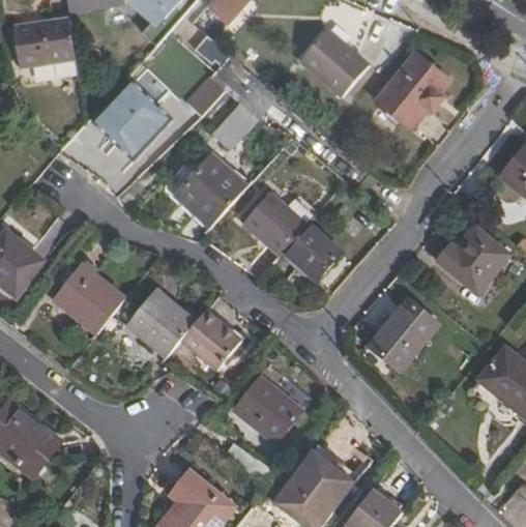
[(66,0),(68,15),(123,4),(122,0),(66,0)]
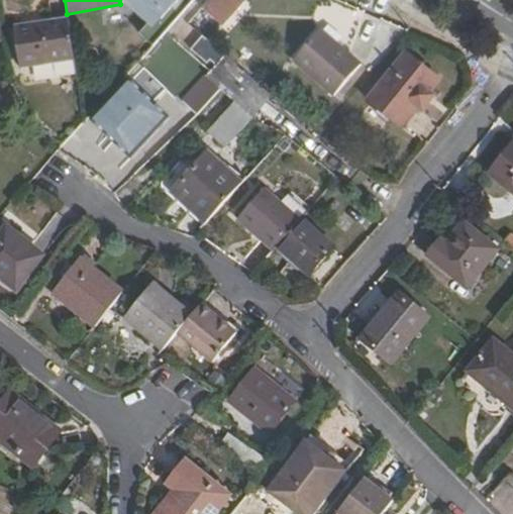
[(126,0),(148,21),(140,31),(152,41),(188,0),(126,0)]
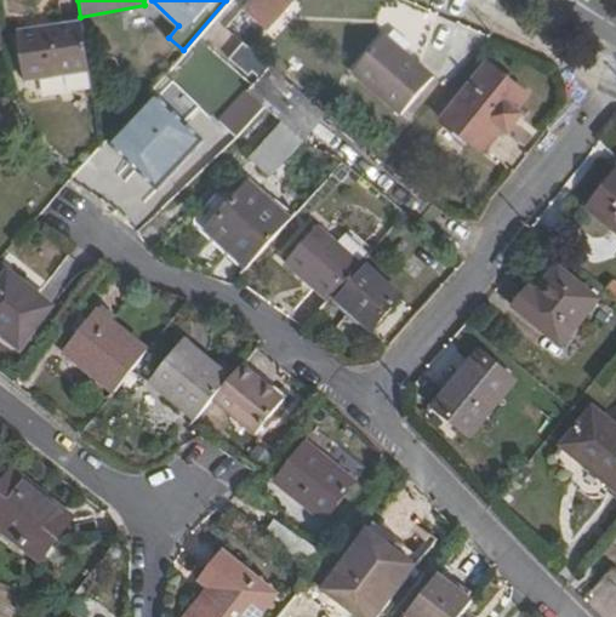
[(244,0),(243,1),(258,16),(272,0),(244,0)]
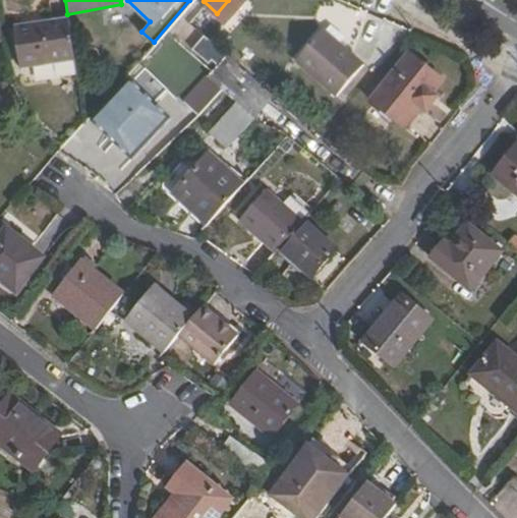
[(19,67),(73,61),(67,19),(13,27),(19,67)]
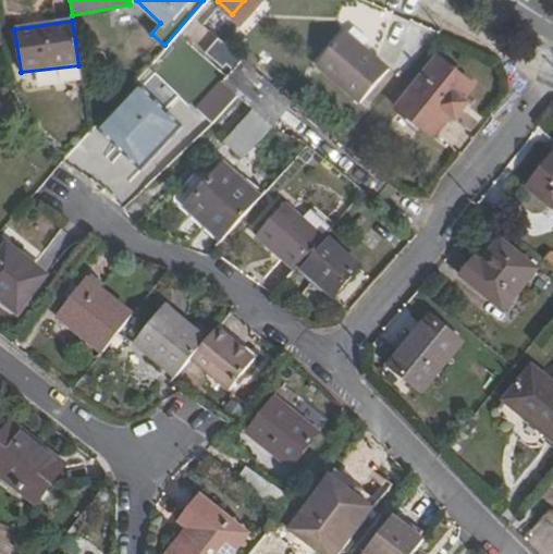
[(315,63),(359,100),(385,69),(341,32),(315,63)]
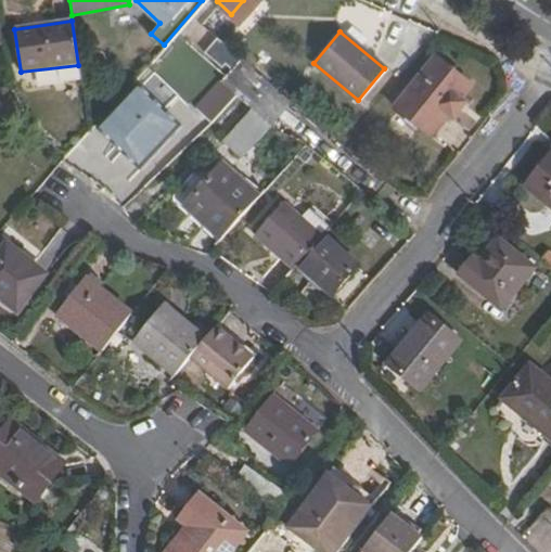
[(227,73),(241,58),(217,38),(204,53),(221,68),(227,73)]
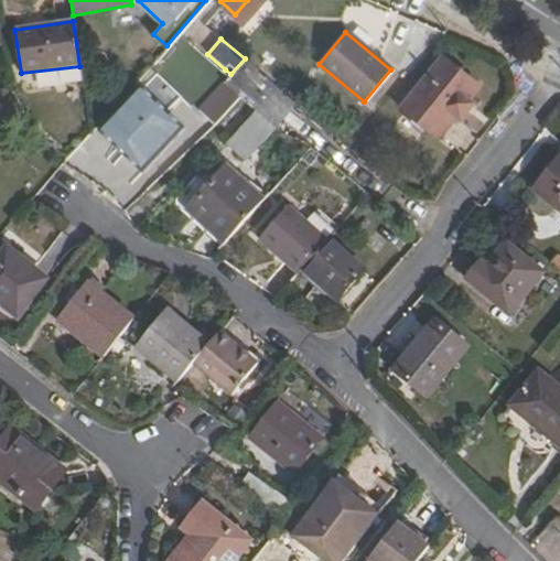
[(476,86),(439,56),(396,109),(432,140),(451,117),(455,121),(470,105),(464,101),(476,86)]
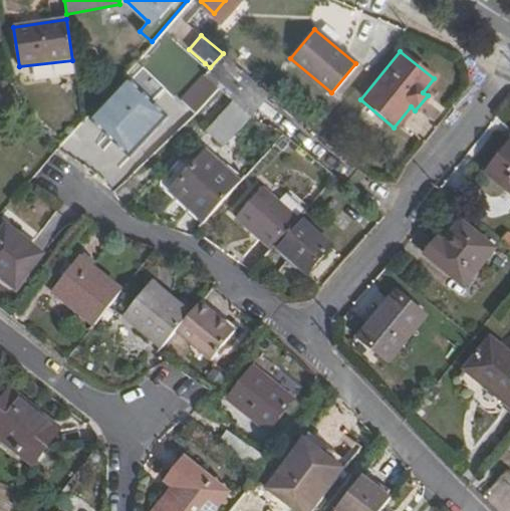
[(270,91),(223,53),(210,67),(237,91),(256,107),(270,91)]
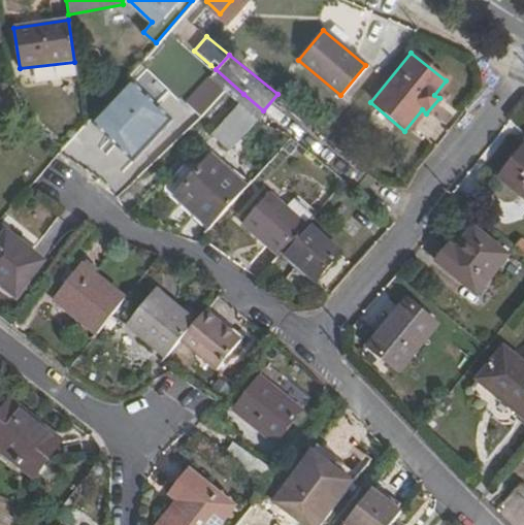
[(243,94),(216,69),(210,74),(239,99),(243,94)]
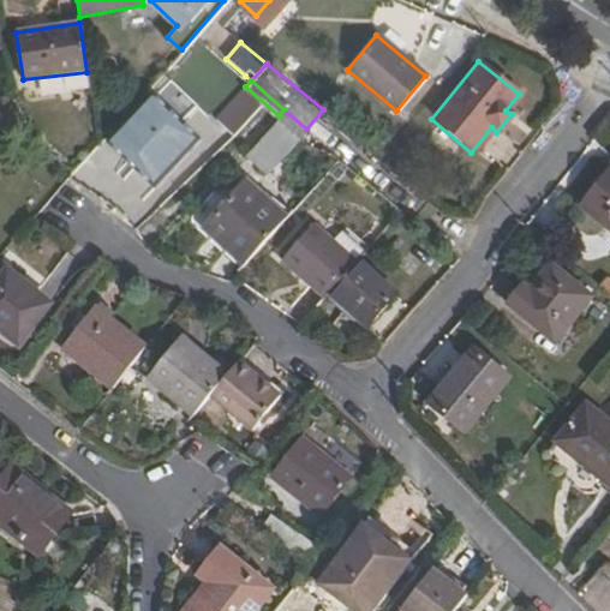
[(243,87),(216,117),(235,133),(262,103),(243,87)]
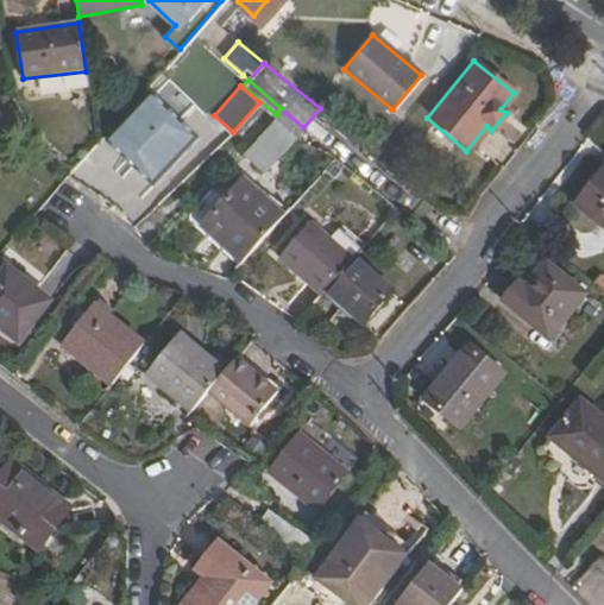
[(148,93),(106,137),(151,181),(194,137),(148,93)]
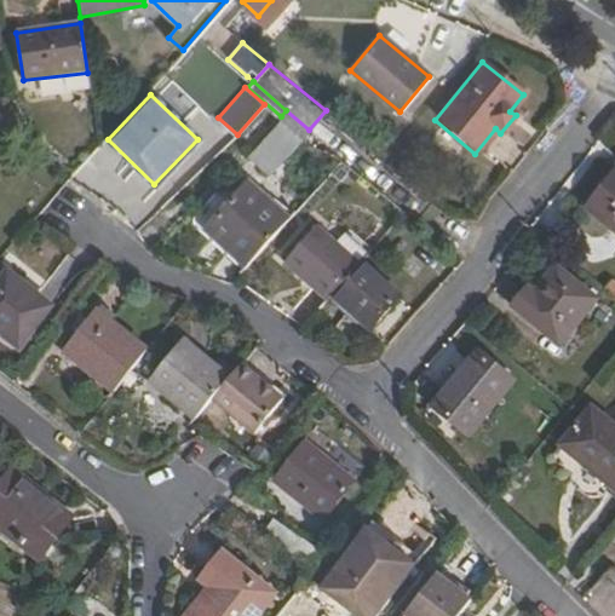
[(286,110),(281,116),(304,134),(309,130),(286,110)]
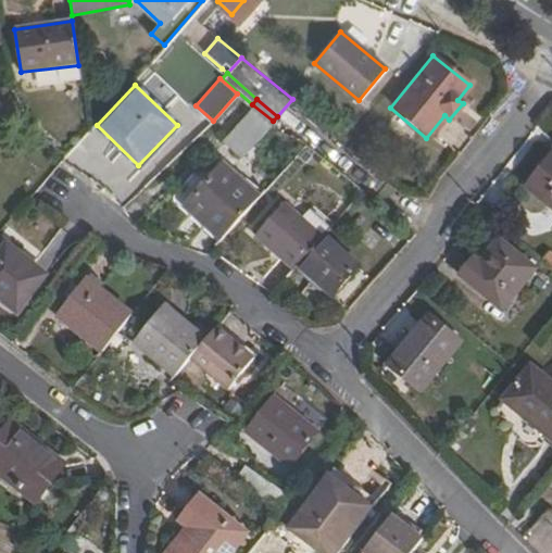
[(273,121),(252,104),(222,139),(240,155),(273,121)]
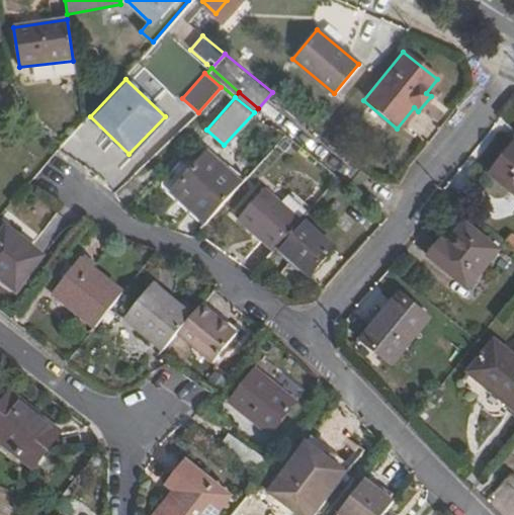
[(486,170),(513,193),(513,142),(511,140),(486,170)]
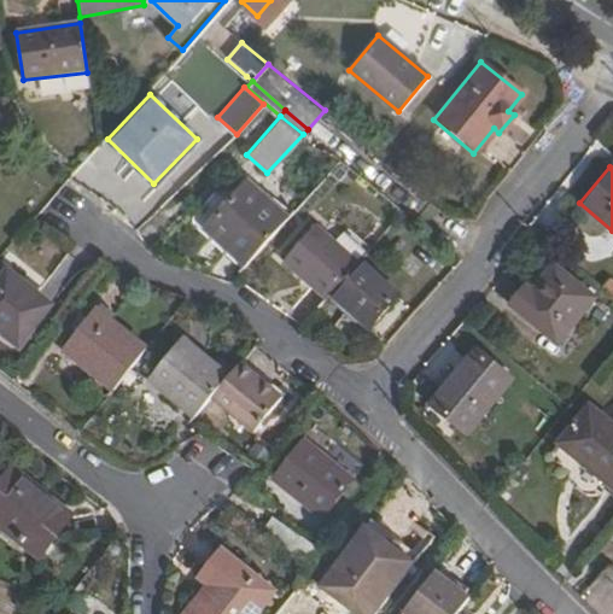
[(206,224),(246,262),(287,217),(247,180),(206,224)]
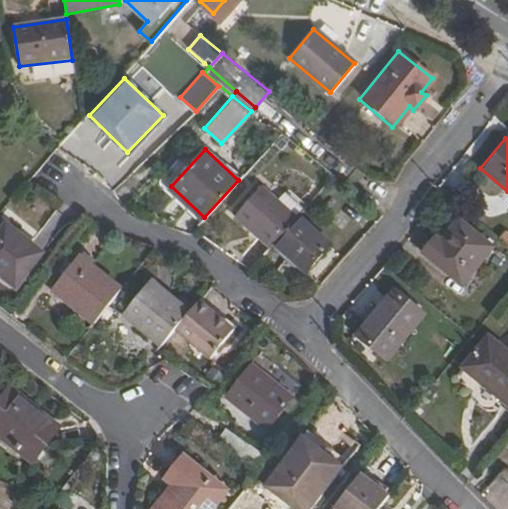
[(233,214),(268,245),(272,242),(295,216),(260,184),(233,214)]
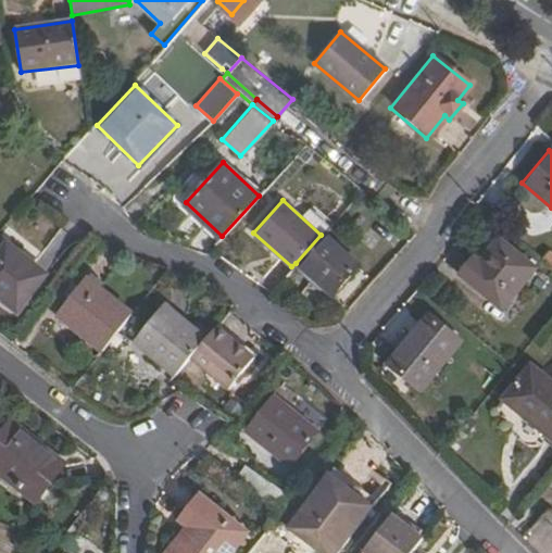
[(321,235),(296,263),(331,294),(359,265),(323,233),(321,235)]
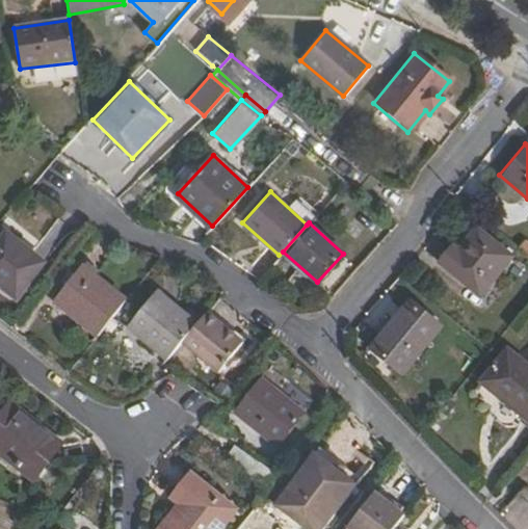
[(458,252),(476,230),(471,225),(453,246),(458,252)]
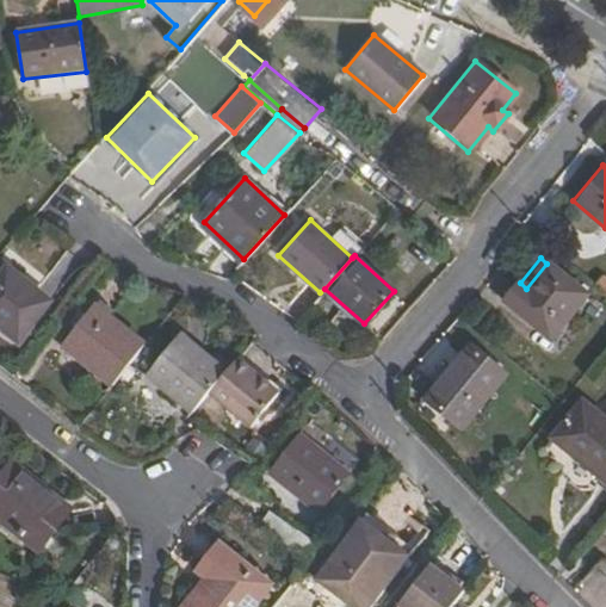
[(587,296),(546,264),(526,289),(520,283),(505,301),(551,340),(587,296)]
